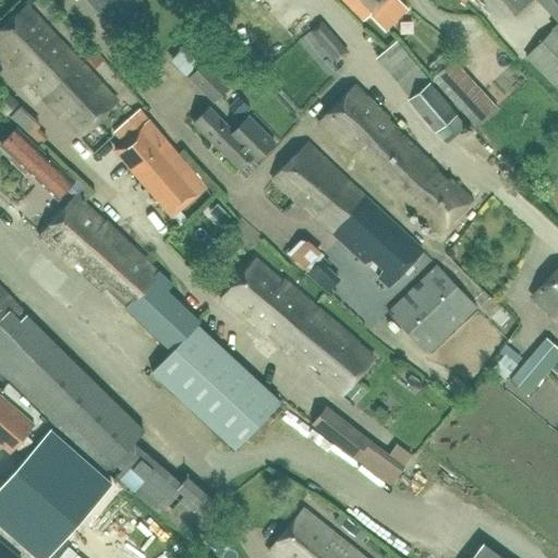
[(85,0),(111,28),(126,14),(141,1),(140,0),(85,0)]
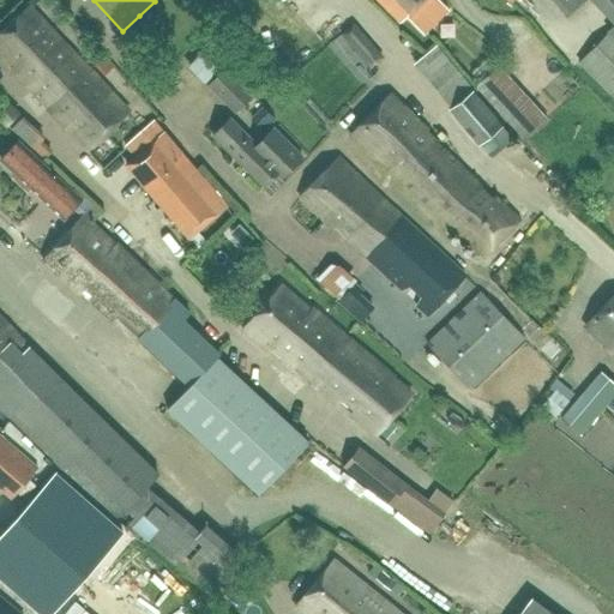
[(373,0),(398,25),(402,22),(404,17),(423,37),(451,11),(439,0),(373,0)]
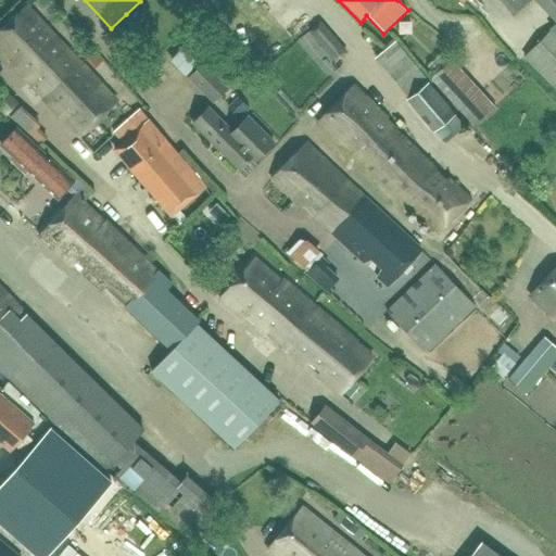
[(457,0),(470,11),(476,3),(474,0),(457,0)]
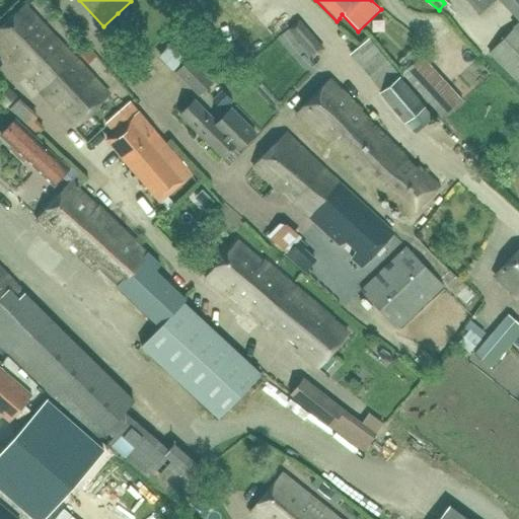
[(466,0),(479,13),(493,0),(466,0)]
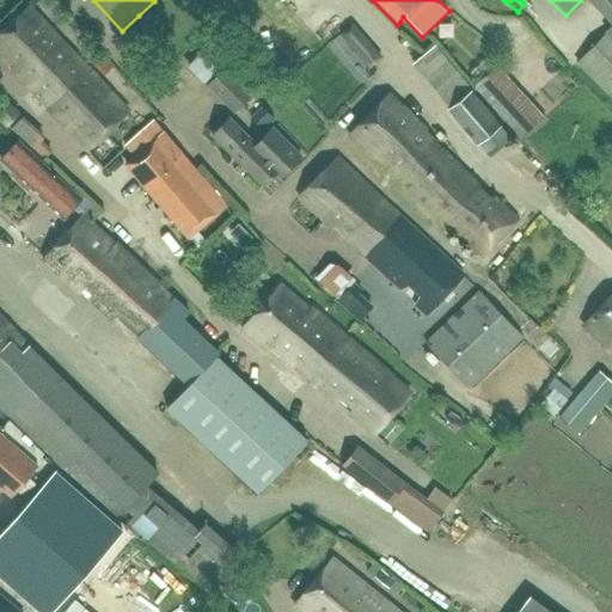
[(75,83),(89,71),(29,7),(0,34),(0,62),(11,74),(13,72),(47,109),(75,83)]
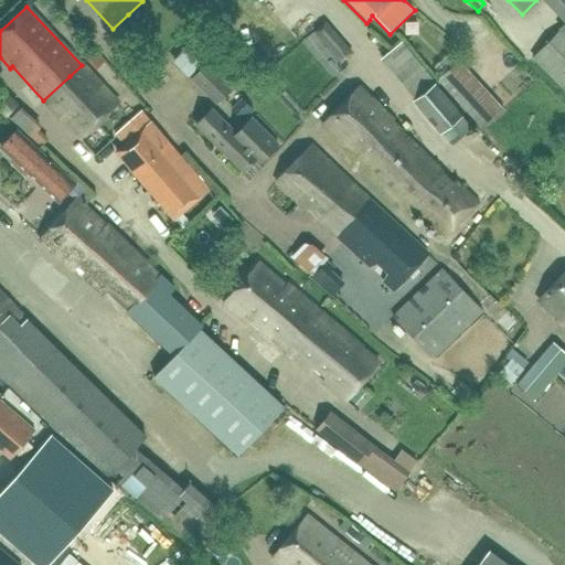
[(326,21),(312,31),(340,63),(352,53),(326,21)]
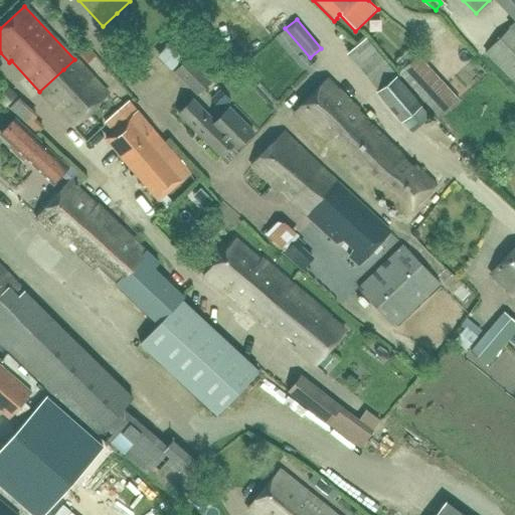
[(188,56),(187,54),(196,44),(175,24),(163,35),(170,42),(157,55),(171,70),(172,69),(173,71),(196,96),(212,79),(188,55),(188,56)]
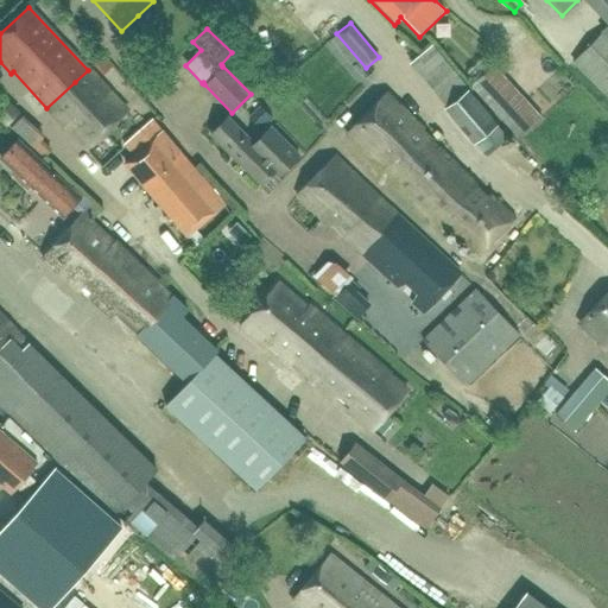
[(607,96),(607,40),(601,35),(574,62),(607,96)]
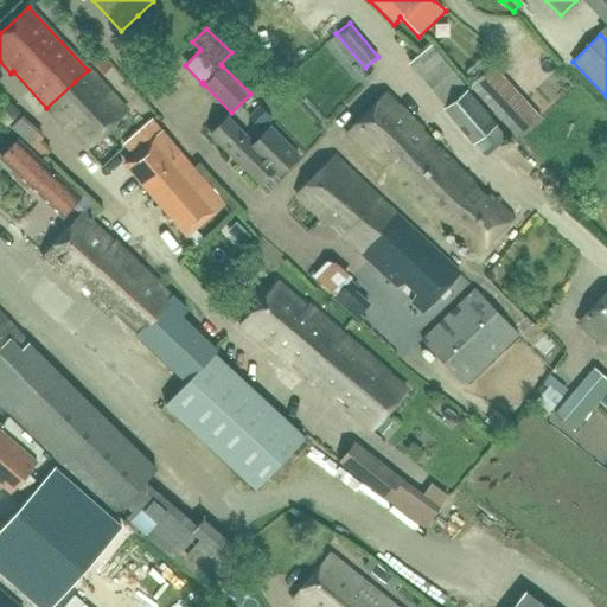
[(483,155),(506,136),(496,125),(467,90),(468,89),(430,45),(407,63),(443,108),(443,109),(472,145),(474,142),(483,155)]
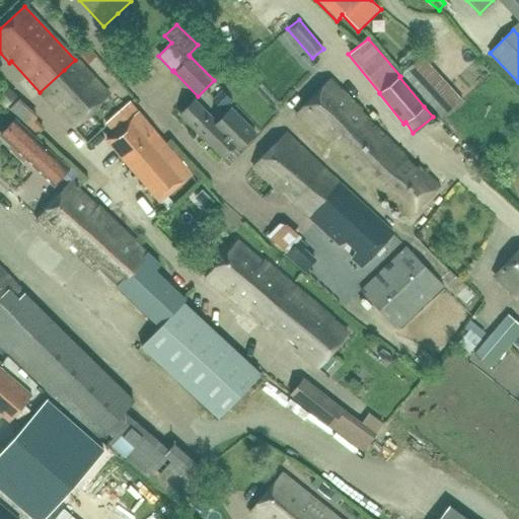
[(64,70),(40,92),(72,126),(106,92),(75,60),(64,70)]
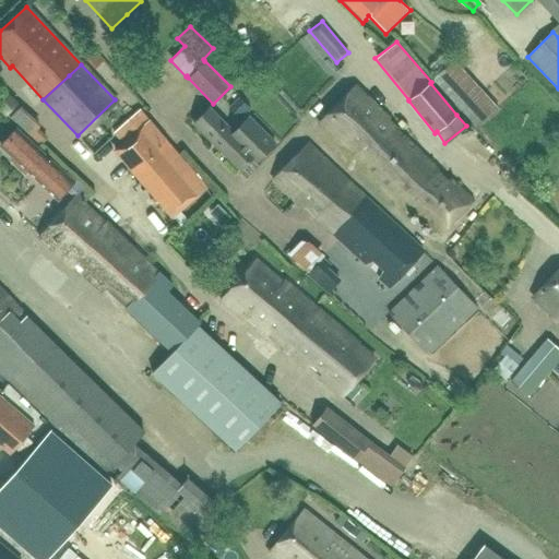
[(439,168),(388,120),(390,118),(357,87),(320,123),(341,145),(343,143),(369,171),(411,206),(440,234),(472,199),(451,179),(449,181),(437,170),(439,168)]
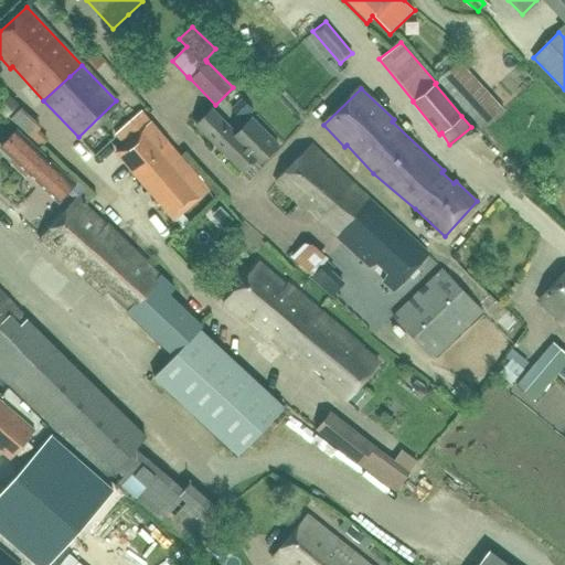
[(0,114),(4,119),(16,107),(0,92),(0,114)]
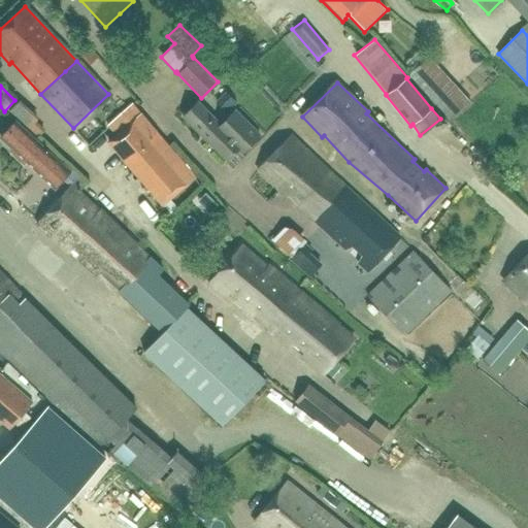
[(220,124),(198,102),(183,117),(227,161),(239,149),(242,153),(260,135),(234,109),(220,124)]
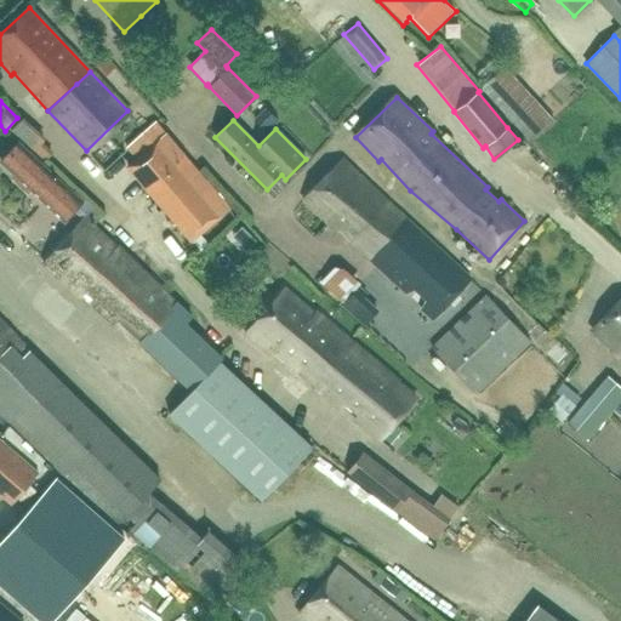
[(189,243),(231,208),(166,132),(125,166),(189,243)]
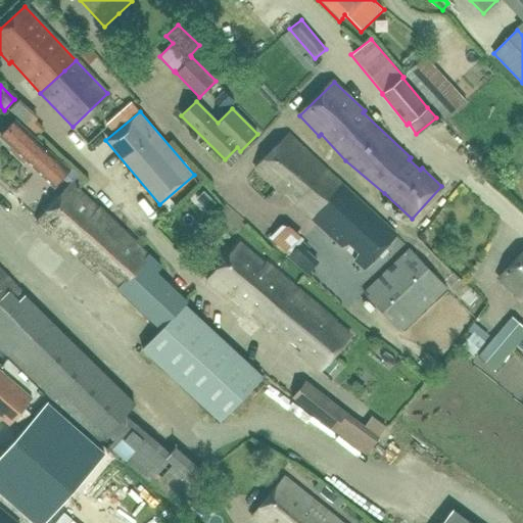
[(113,133),(126,123),(116,112),(105,124),(113,133)]
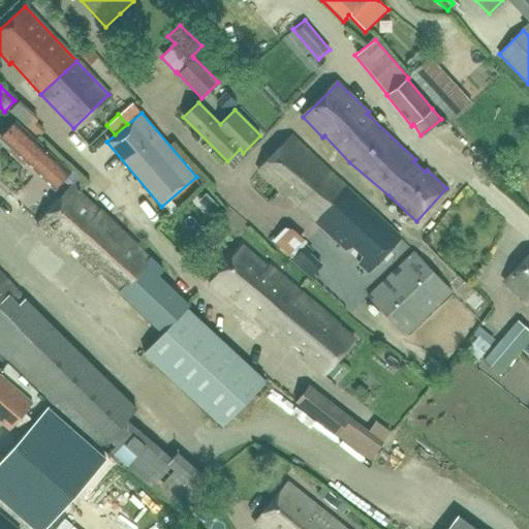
[(70,174),(16,122),(0,137),(0,138),(12,150),(9,153),(23,165),(26,162),(55,190),(70,174)]
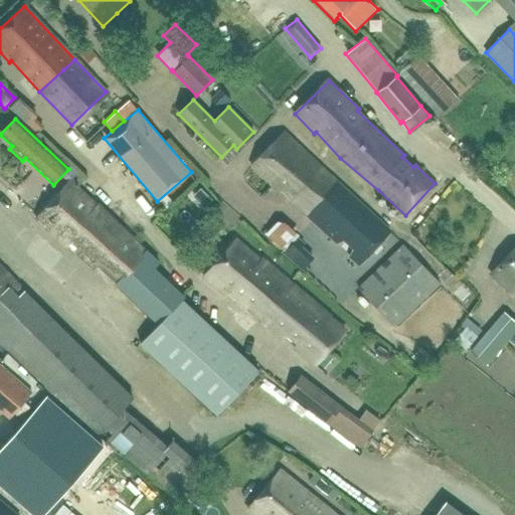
[(322,169),(284,134),(251,165),(279,193),(282,190),(290,199),(290,202),(298,210),(299,209),(336,243),(344,238),(354,246),(349,256),(358,265),(389,230),(338,182),(322,169)]
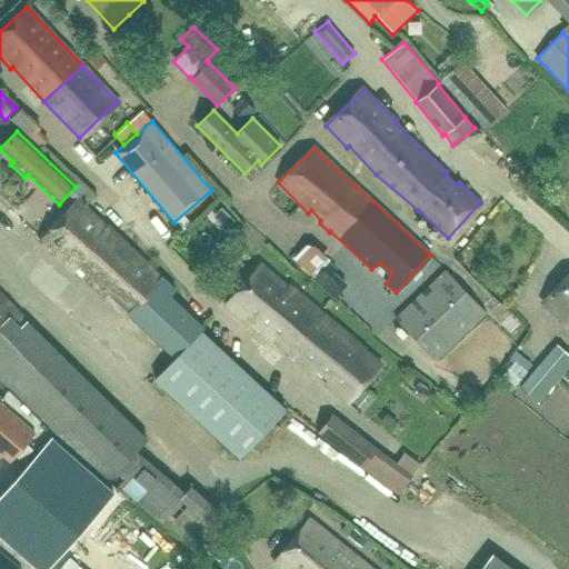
[(82,276),(80,279),(101,298),(106,292),(127,312),(160,276),(107,226),(105,228),(76,201),(38,242),(39,242),(61,263),(62,263),(73,273),(78,270),(82,276)]
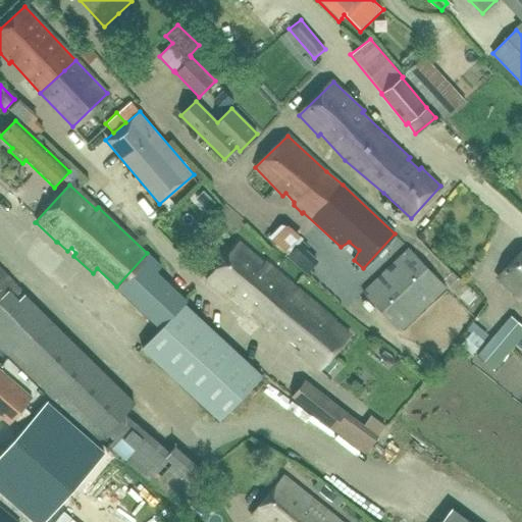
[(215,203),(211,199),(203,206),(207,210),(215,203)]
